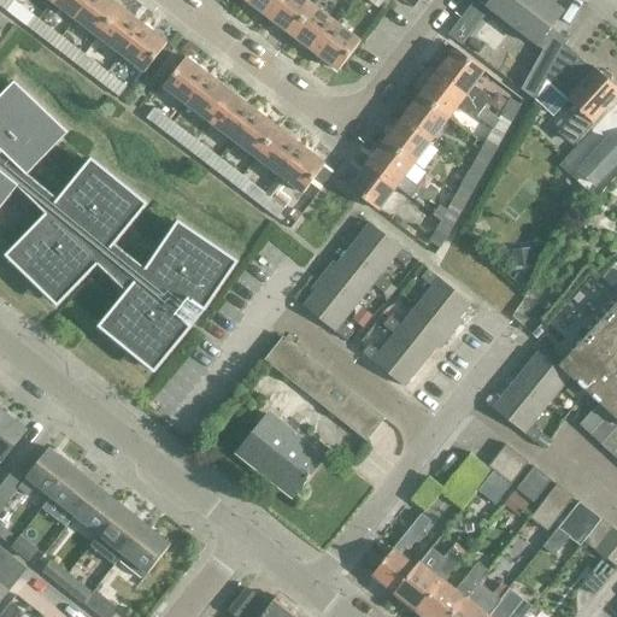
[(0,0),(0,6),(7,12),(15,3),(11,0),(0,0)]
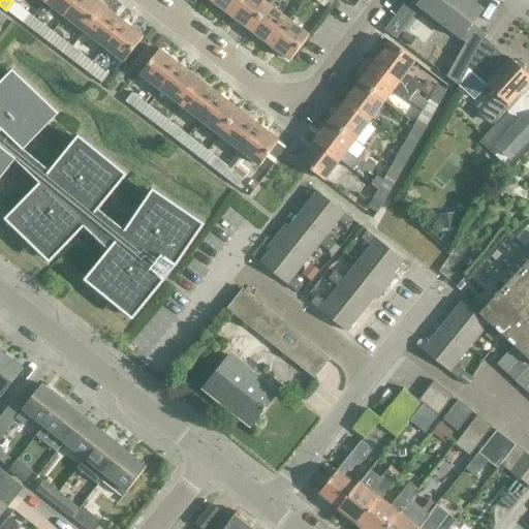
[(44,0),(43,2),(63,17),(75,0),(44,0)]
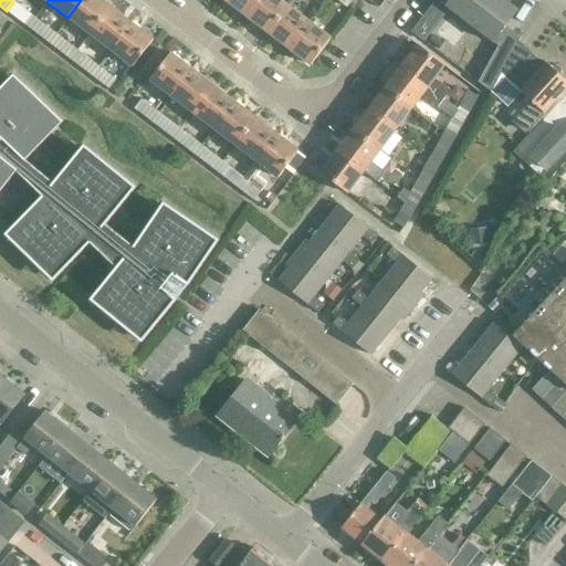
[(97,0),(81,0),(67,18),(88,34),(108,8),(97,0)]
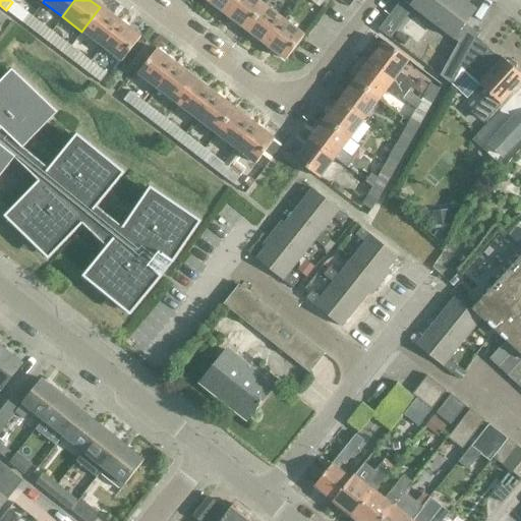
[(208,0),(207,1),(226,16),(238,0),(208,0)]
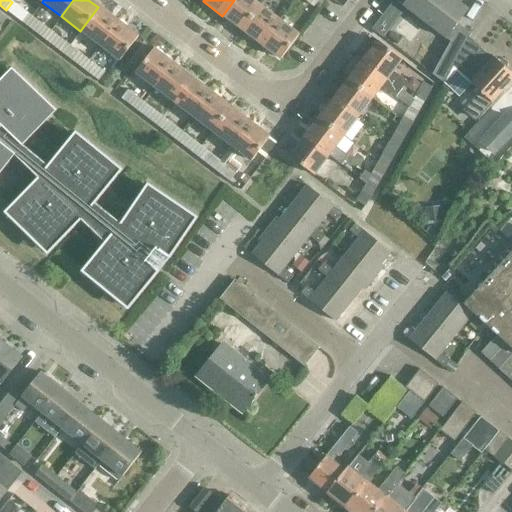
[(251,0),(234,0),(222,16),(241,30),(260,6),(251,0)]
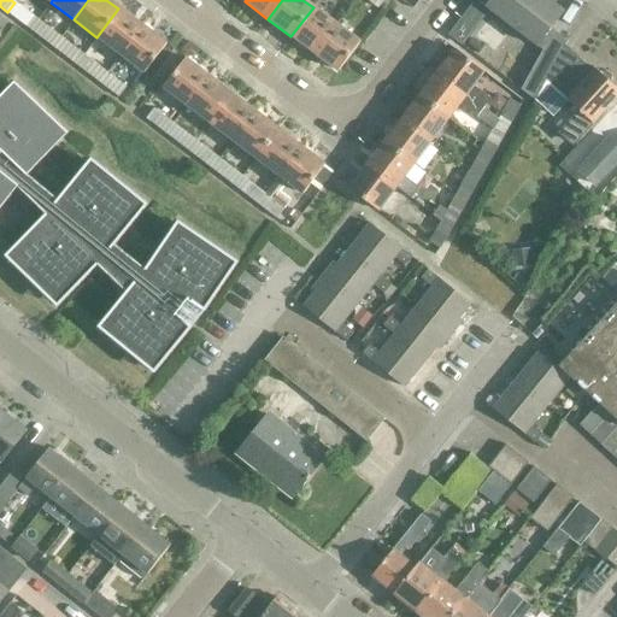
[(545,82),(564,47),(565,43),(548,30),(563,12),(546,0),(493,0),(486,10),(541,53),(521,90),(534,101),(545,82)]
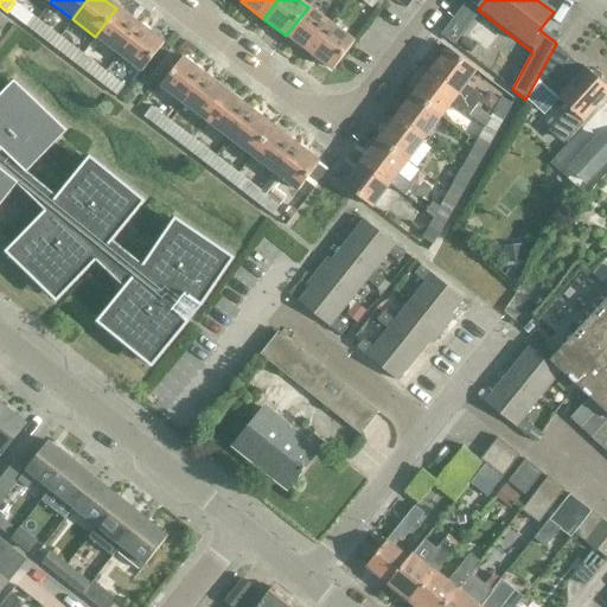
[(14,2),(7,12),(30,30),(37,19),(14,2)]
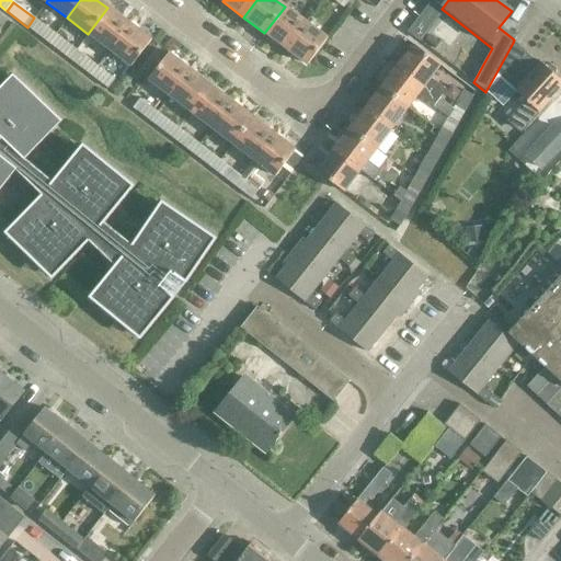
[(306,22),(285,7),(264,33),(285,49),(306,22)]
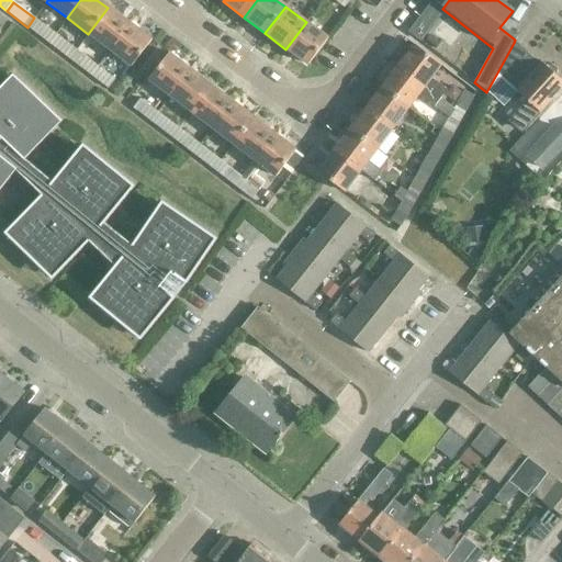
[(128,24),(108,8),(88,34),(109,49),(128,24)]
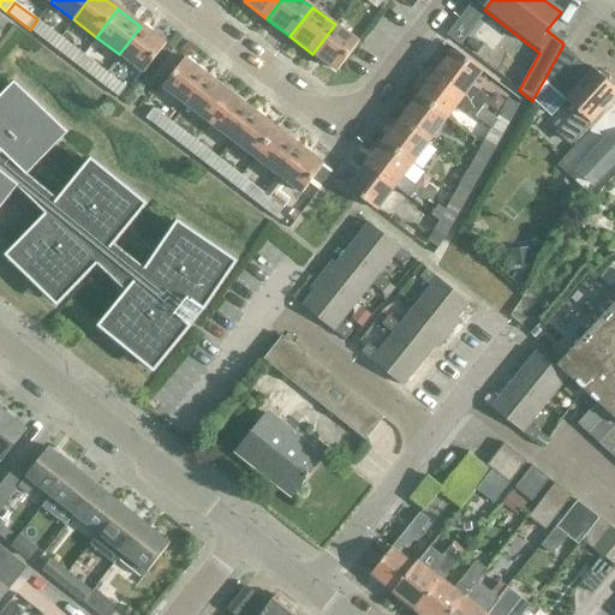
[(60,37),(37,19),(30,30),(53,47),(60,37)]
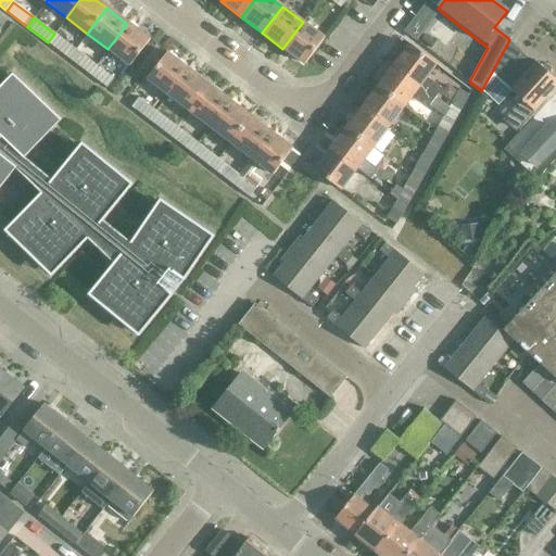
[(325,38),(303,22),(282,49),(304,65),(325,38)]
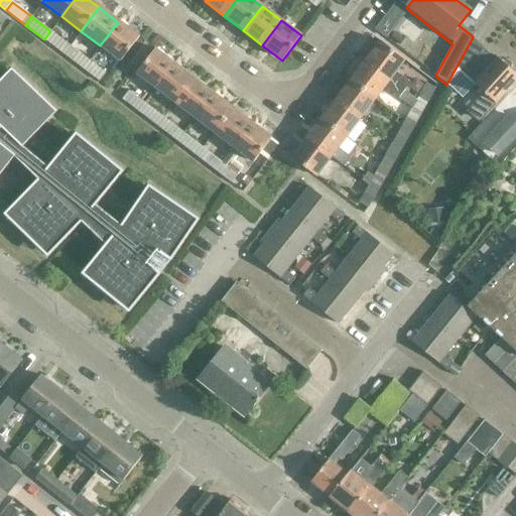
[(118,22),(100,45),(120,61),(138,37),(118,22)]
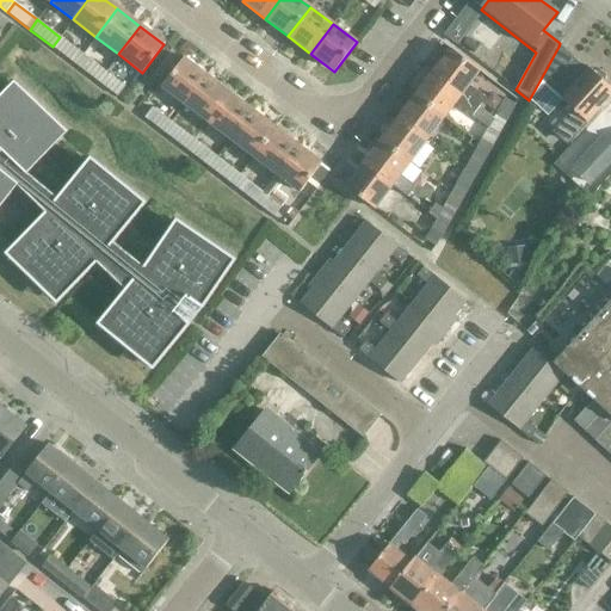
[(82,54),(60,37),(53,47),(75,65),(82,54)]
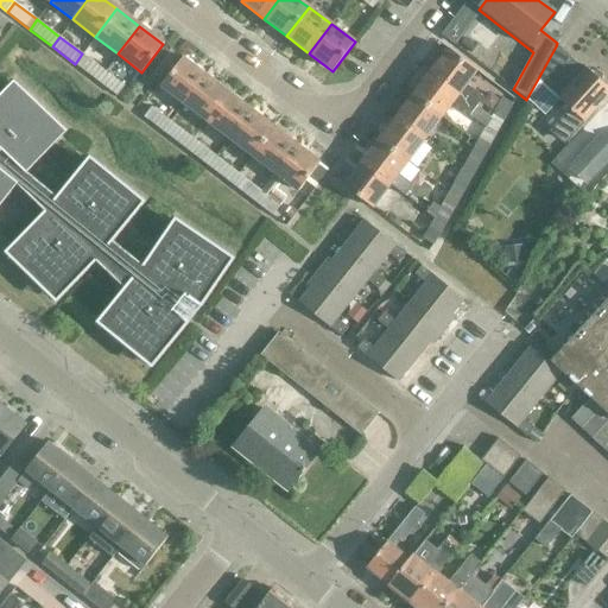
[(586,73),(556,46),(537,81),(570,112),(552,132),(564,143),(584,121),(583,120),(607,93),(607,89),(600,82),(602,77),(595,71),(589,73),(587,70),(586,73)]
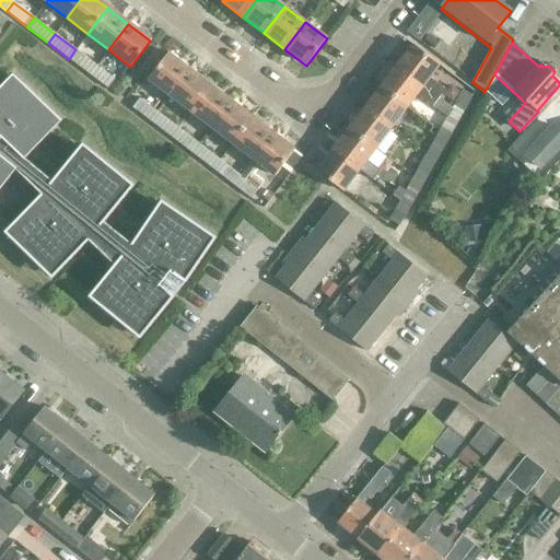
[(412,46),(396,68),(438,100),(444,91),(429,79),(439,66),(412,46)]
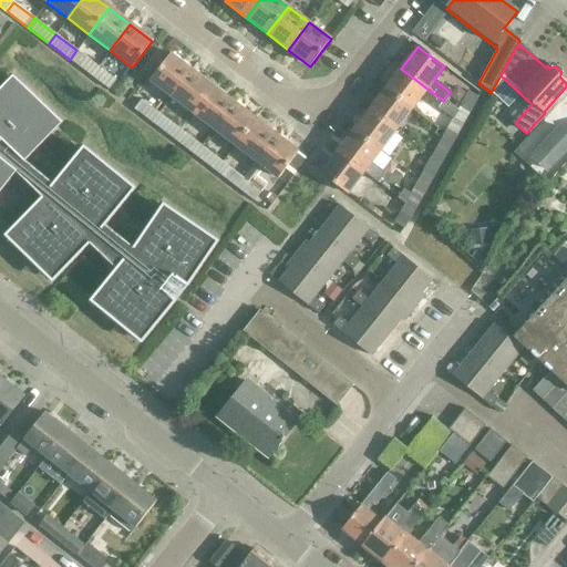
[(98,66),(76,50),(70,60),(90,75),(98,66)]
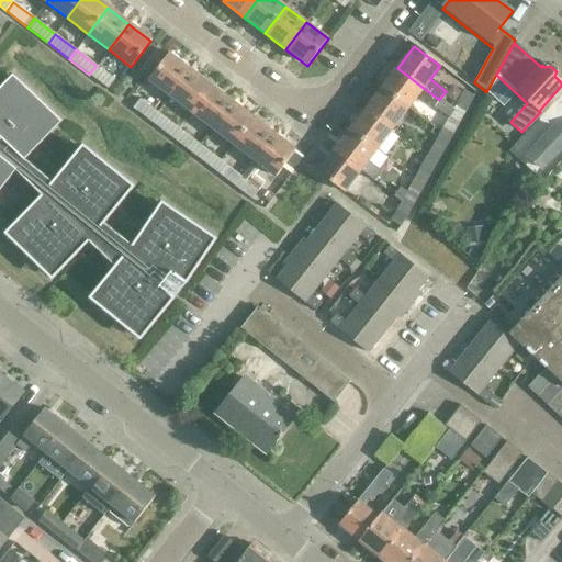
[(169,97),(190,70),(168,53),(148,79),(169,97)]
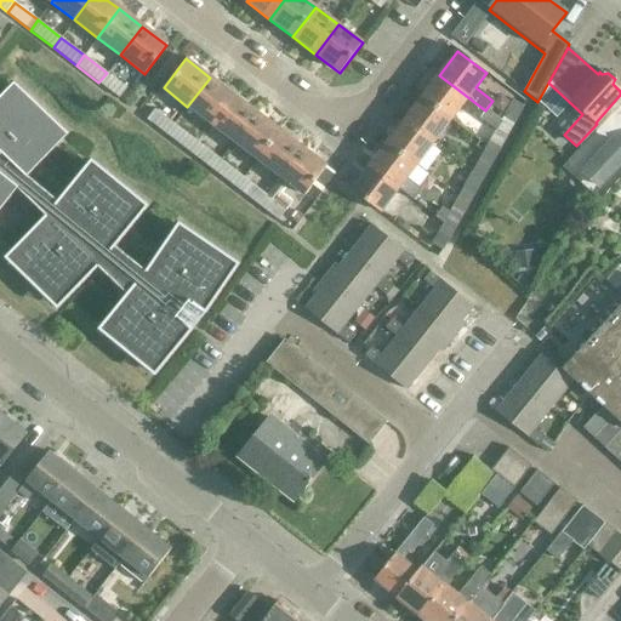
[(107,73),(98,83),(118,97),(126,87),(107,73)]
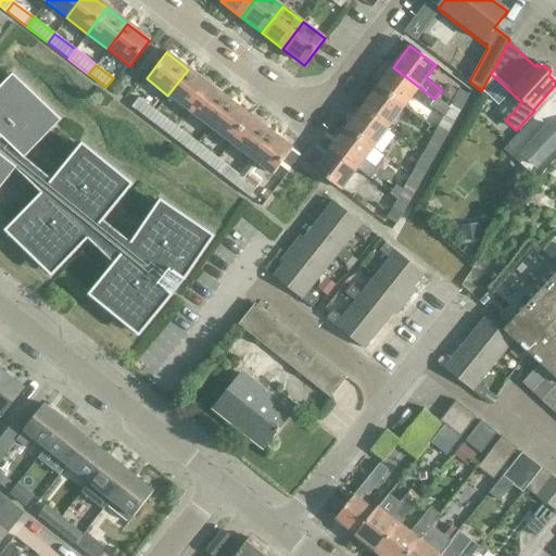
[(393,67),(378,88),(404,108),(414,96),(443,117),(438,127),(446,133),(457,113),(449,108),(434,99),(393,67)]
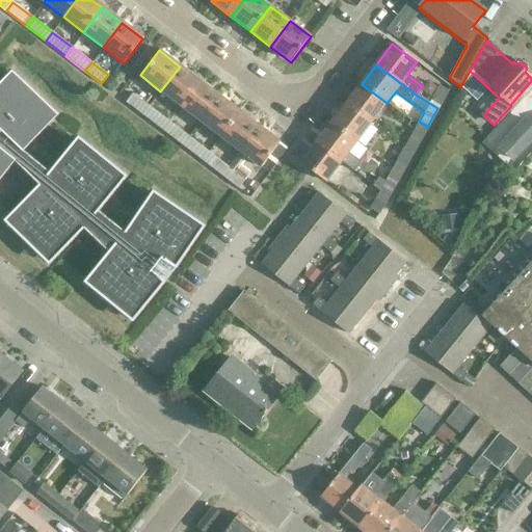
[(180,67),(160,91),(180,106),(200,81),(180,67)]
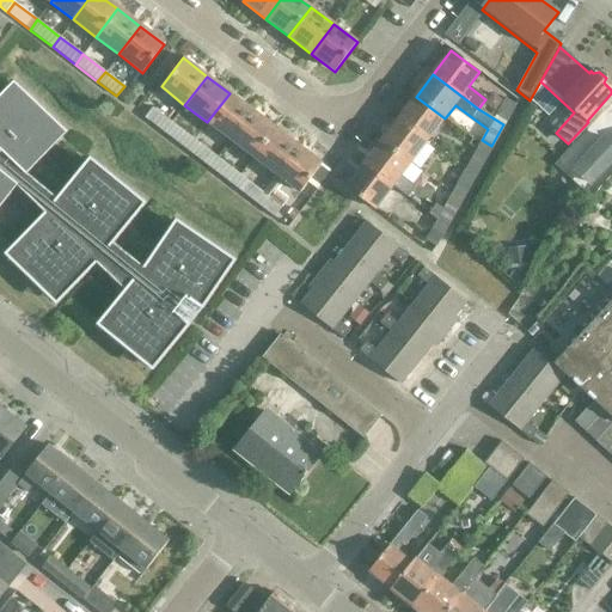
[(0,206),(16,188),(44,214),(12,248),(13,248),(25,258),(17,265),(16,267),(44,294),(46,293),(53,285),(63,295),(63,297),(63,298),(97,264),(124,291),(103,317),(104,318),(105,317),(117,326),(110,335),(109,336),(140,361),(141,360),(140,360),(147,352),(159,361),(158,361),(159,362),(190,325),(189,325),(202,310),(230,270),(228,269),(227,270),(215,262),(221,252),(221,254),(222,252),(189,230),(188,231),(189,231),(183,239),(170,231),(171,231),(170,230),(144,269),(114,244),(139,213),(138,212),(138,213),(126,202),(132,195),(133,195),(134,194),(102,169),(101,170),(102,170),(95,178),(84,169),(84,167),(83,166),(56,200),(26,175),(59,141),(57,140),(47,129),(54,122),(54,123),(55,122),(26,93),(25,95),(26,95),(18,103),(7,92),(8,91),(7,91),(0,97),(0,206)]
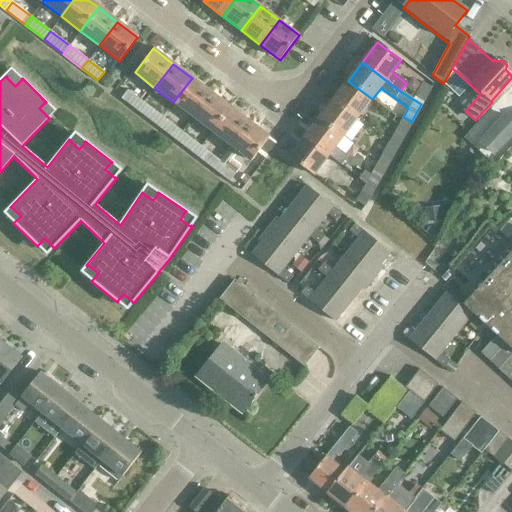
[(211,93),(192,78),(173,102),(192,117),(211,93)]
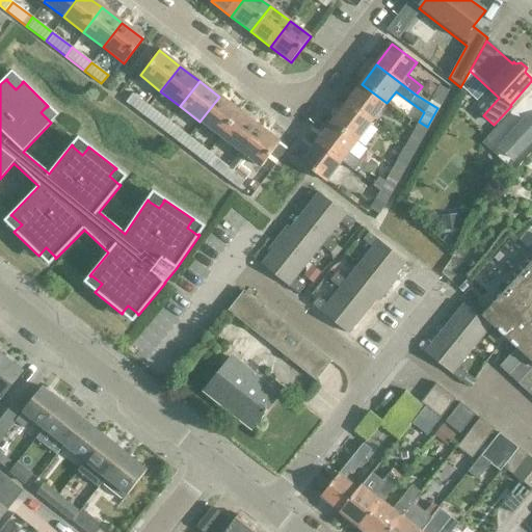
[(387,103),(362,84),(346,104),(371,123),(387,103)]
